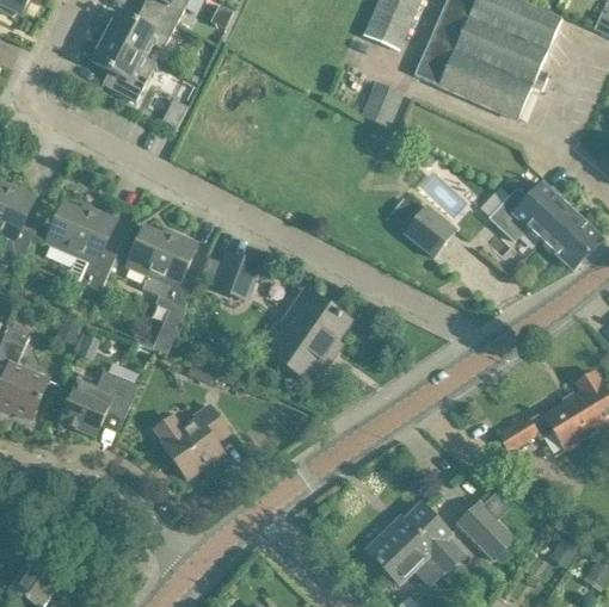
[(0,12),(10,17),(16,13),(18,14),(25,0),(0,0),(0,12)]
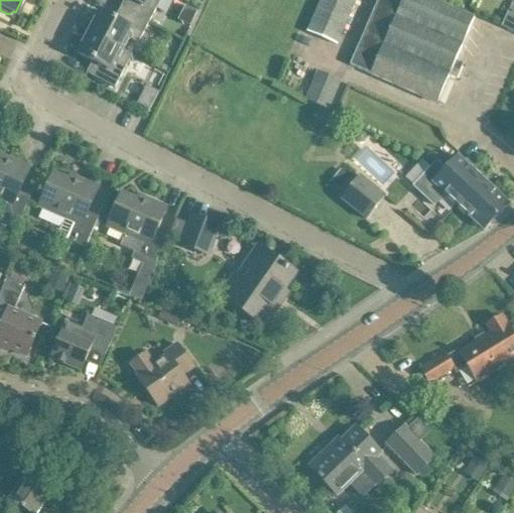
[(146,22),(157,0),(126,0),(121,10),(146,22)]
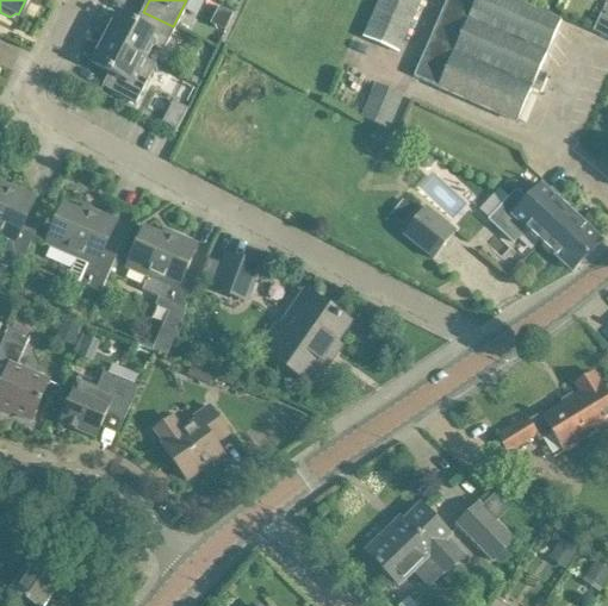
[(396,49),(417,0),(373,0),(359,33),(396,49)]
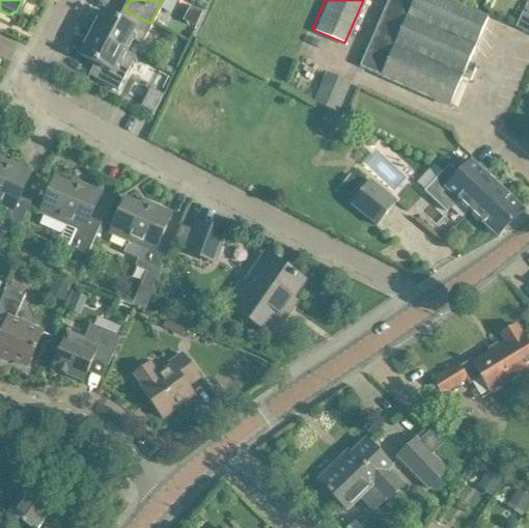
[(448,104),(486,16),(448,0),(388,0),(360,66),(448,104)]
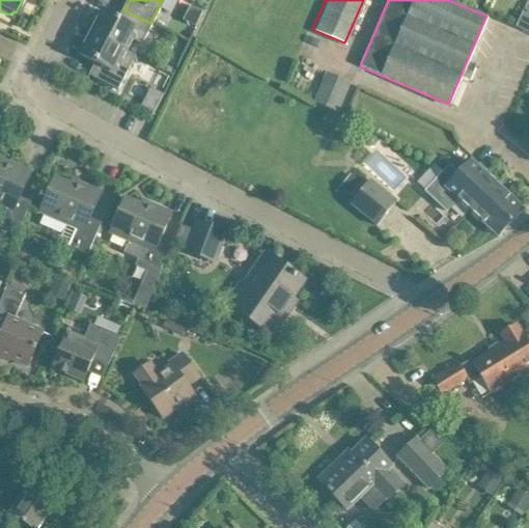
[(195,8),(190,22),(202,27),(209,14),(195,8)]
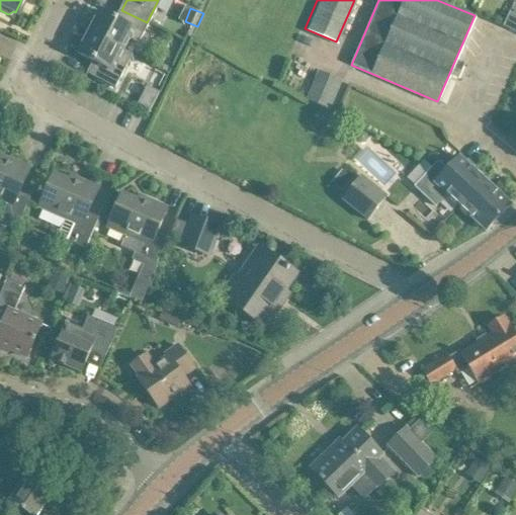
[(137,41),(147,22),(121,10),(116,19),(97,9),(93,17),(91,16),(84,29),(121,49),(127,37),(137,41)]
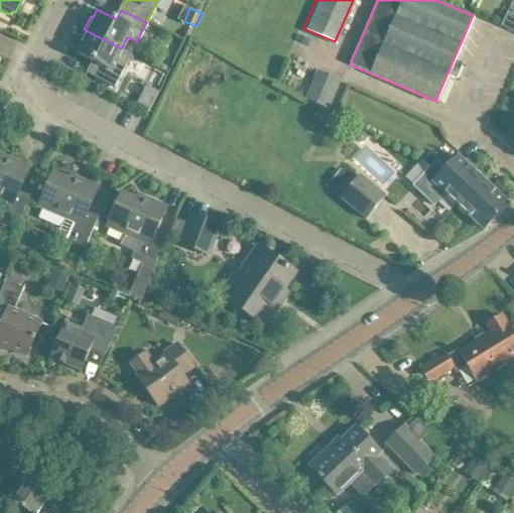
[(130,52),(121,48),(84,29),(77,41),(79,42),(75,51),(94,61),(88,74),(113,86),(130,52)]
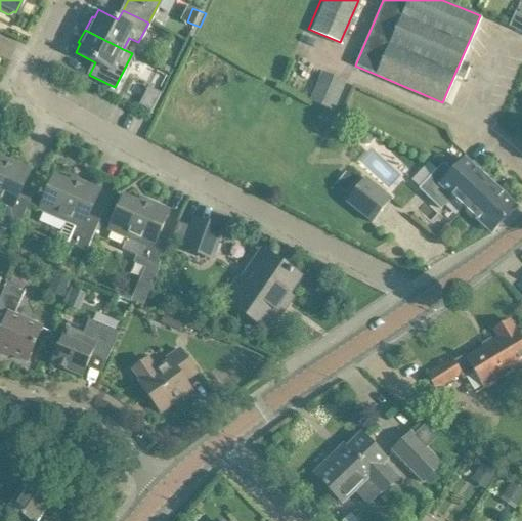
[(331,109),(343,82),(319,71),(306,97),(331,109)]
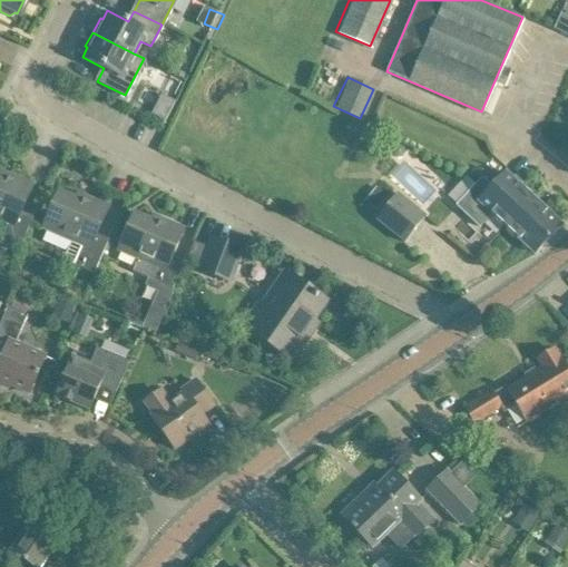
[(503,170),(490,185),(480,176),(454,204),(478,225),(490,212),(532,252),(559,223),(503,170)]
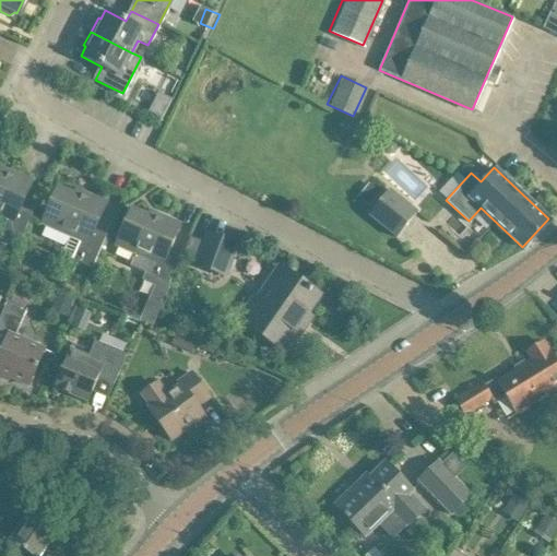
[(31,179),(12,170),(10,176),(0,172),(0,216),(4,219),(0,228),(0,238),(16,246),(31,212),(19,206),(31,179)]
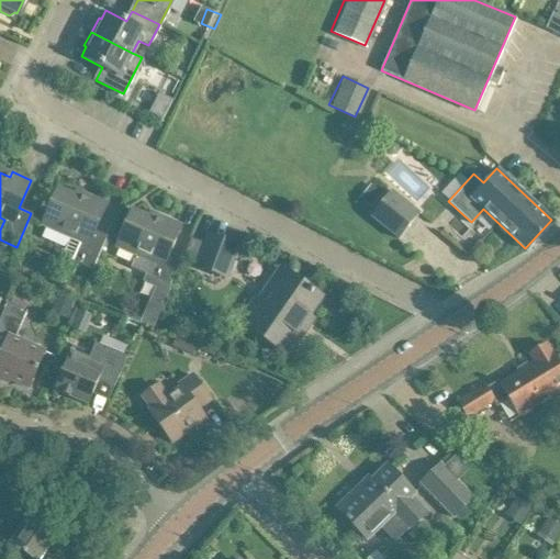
[(105,202),(87,193),(84,198),(56,187),(40,224),(79,242),(71,260),(90,268),(105,235),(93,230),(105,202)]
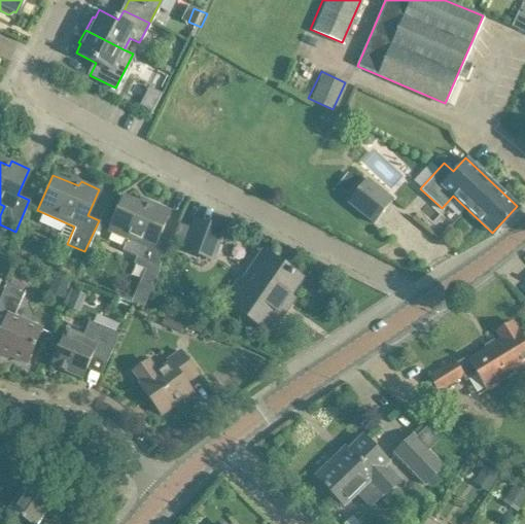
[(372,222),(391,198),(365,177),(346,202),(372,222)]
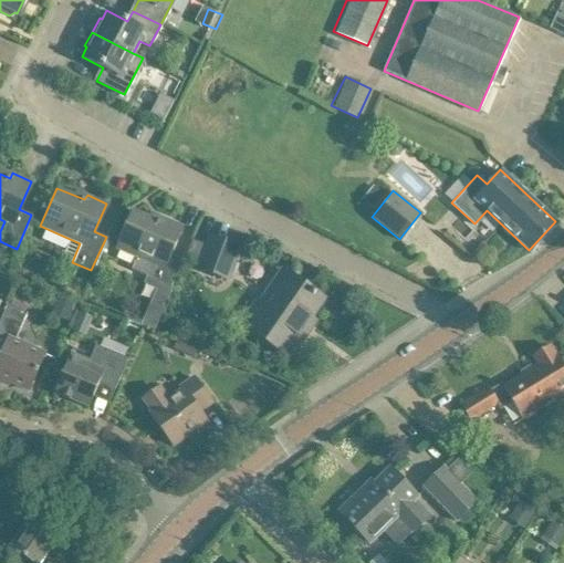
[(132,209),(115,248),(134,256),(129,268),(169,285),(178,266),(166,260),(181,225),(163,217),(159,221),(148,217),(132,209)]
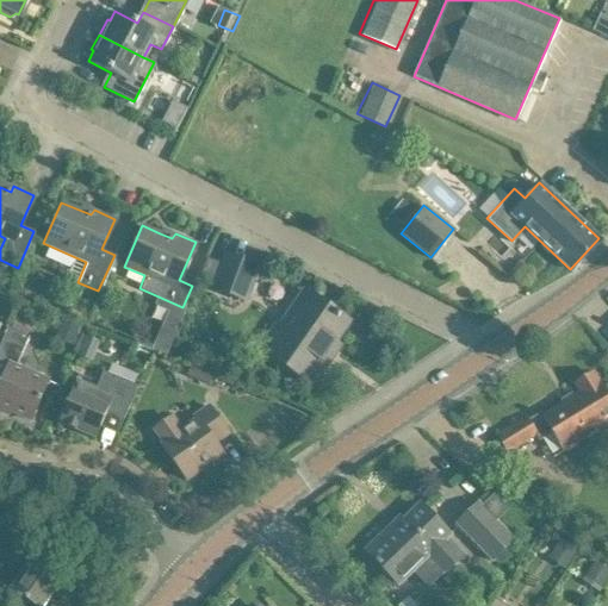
[(243,299),(256,264),(224,252),(212,287),(243,299)]
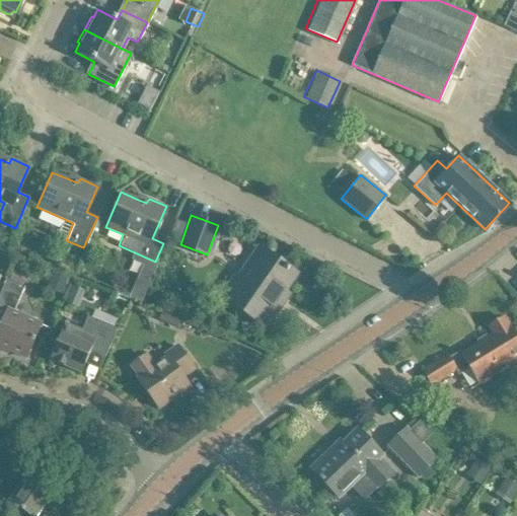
[(274,302),(295,273),(257,246),(237,276),(234,274),(219,296),(264,326),(278,305),(274,302)]
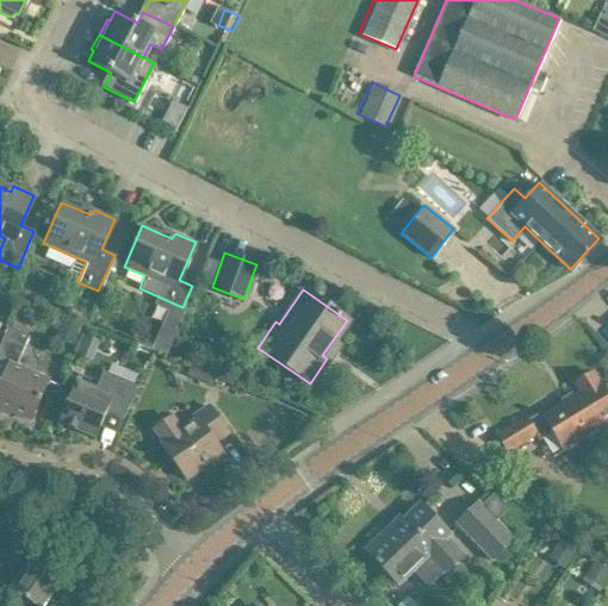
[(60,318),(53,337),(72,344),(79,325),(60,318)]
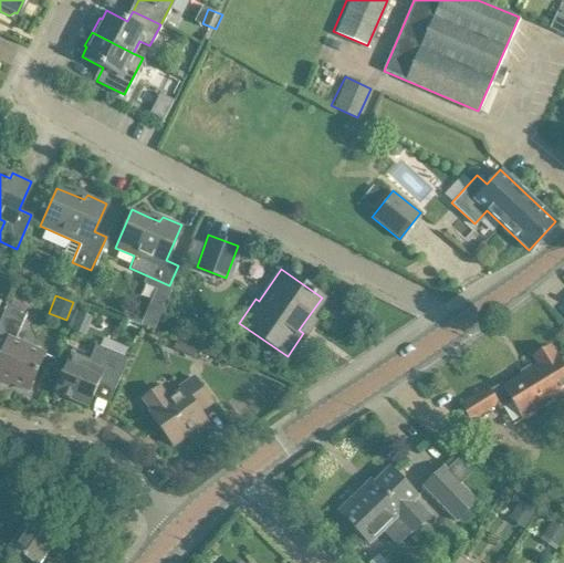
[(28,389),(43,352),(13,340),(25,311),(4,302),(0,313),(0,381),(7,384),(8,381),(28,389)]
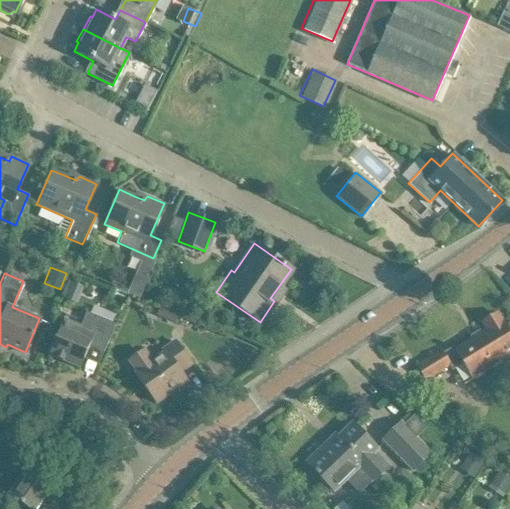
[(68,280),(61,297),(74,302),(81,286),(68,280)]
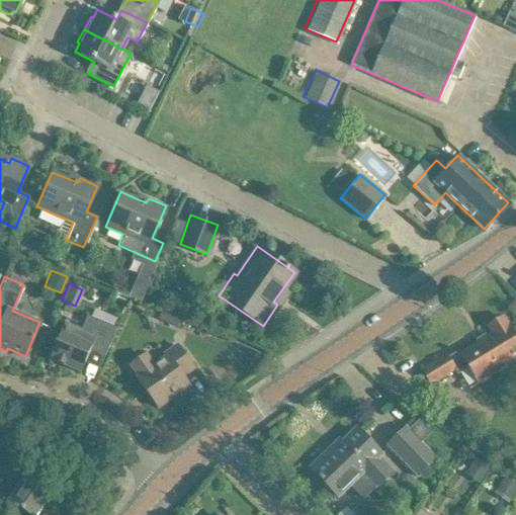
[(79,370),(88,348),(103,354),(115,326),(86,314),(79,331),(63,325),(49,358),(79,370)]
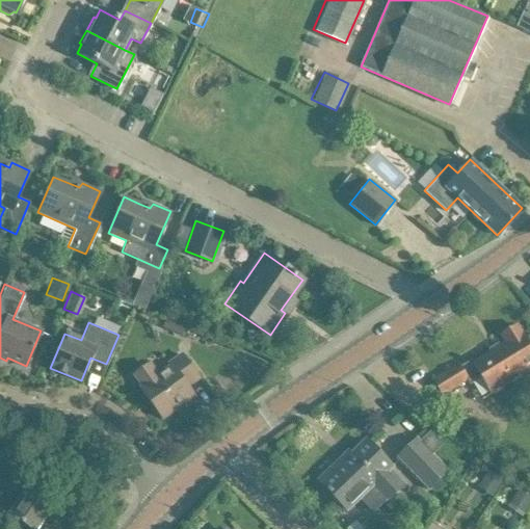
[(529,367),(529,349),(514,324),(500,333),(505,342),(472,362),(470,359),(458,366),(457,364),(432,379),(441,393),(465,378),(468,384),(479,376),(488,391),(522,370),(523,371),(529,367)]
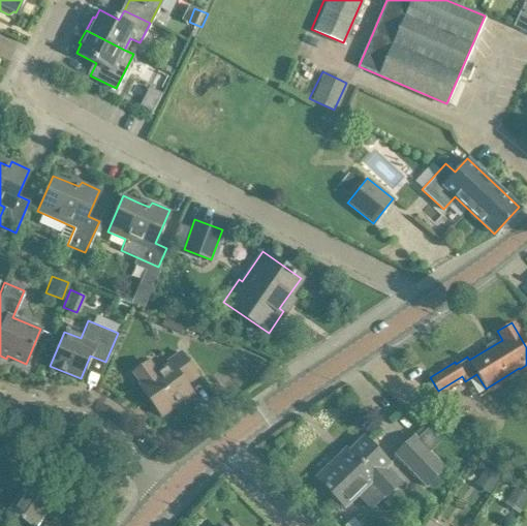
[(191,393),(184,383),(196,374),(179,351),(166,361),(168,363),(155,372),(147,361),(132,371),(141,383),(138,384),(160,415),(191,393)]
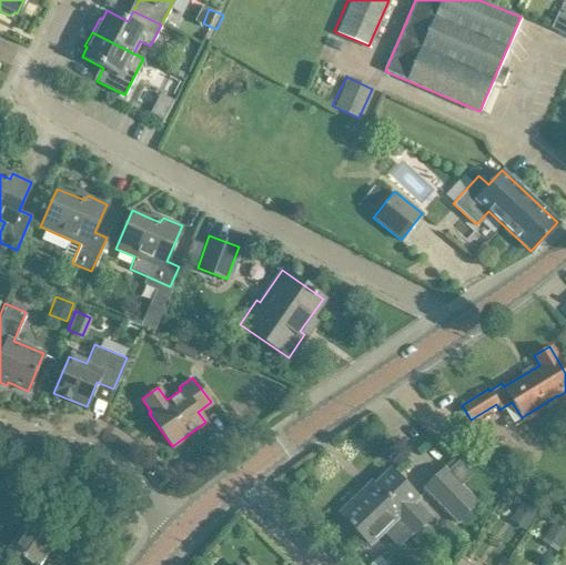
[(476,502),(457,483),(468,473),(457,462),(446,472),(443,467),(424,486),(456,521),(476,502)]
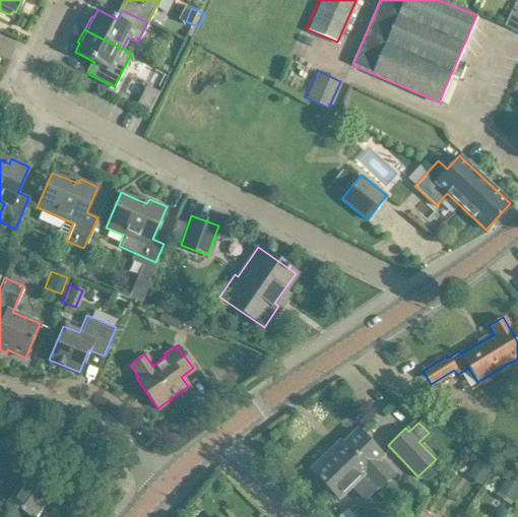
[(392,472),(378,457),(381,455),(357,430),(332,453),(329,450),(310,468),(319,477),(318,478),(321,481),(322,480),(337,497),(350,485),(364,498),(375,487),(377,489),(392,472)]
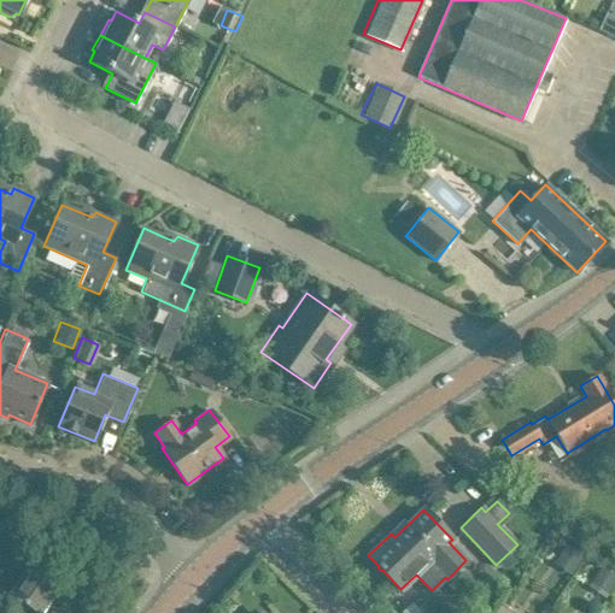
[(557,559),(572,567),(580,554),(567,544),(557,559)]
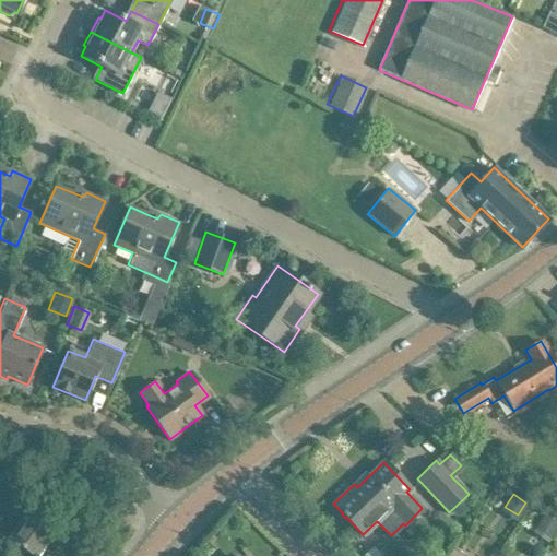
[(36,555),(54,532),(12,503),(0,518),(0,533),(31,555),(36,555)]
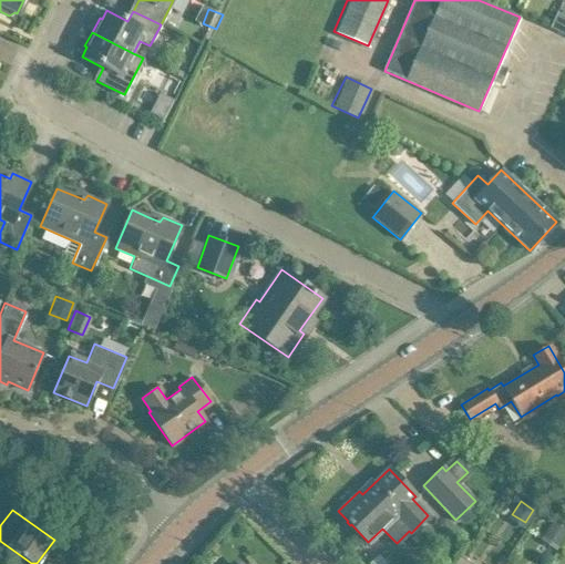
[(557,543),(564,530),(564,529),(553,521),(544,534),(557,543)]
